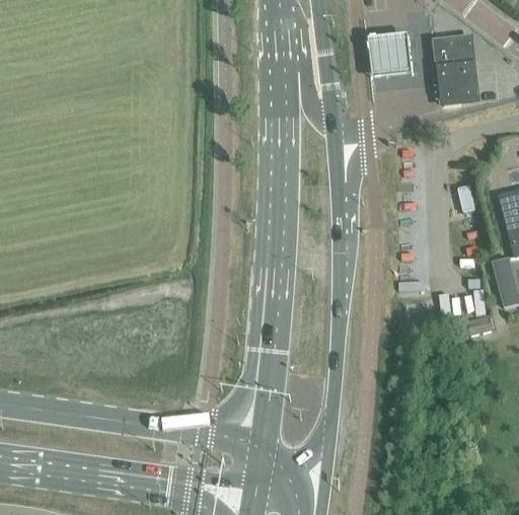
[(432,40),(439,105),(479,101),(472,34),(432,40)]
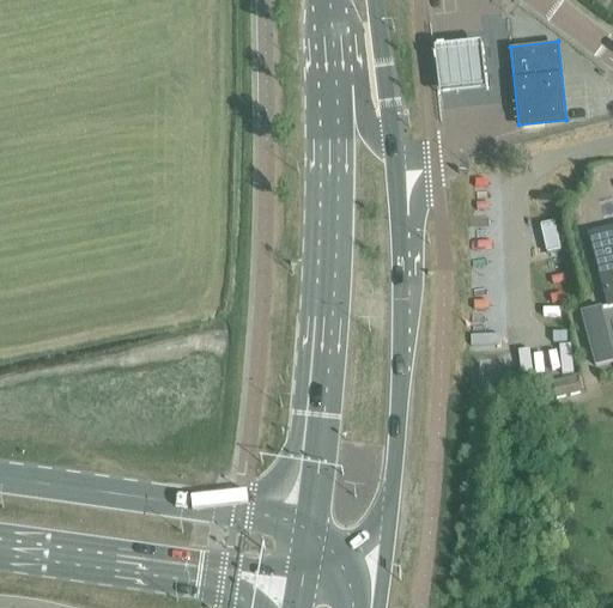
[(485,90),(479,42),(432,48),(438,96),(485,90)]
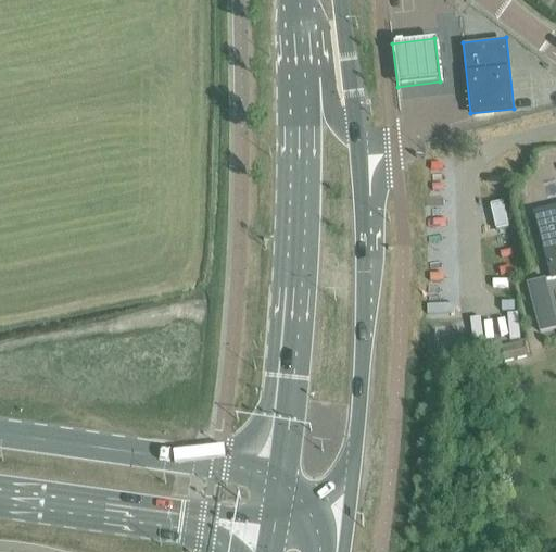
[(490,201),(496,227),(508,224),(503,199),(490,201)]
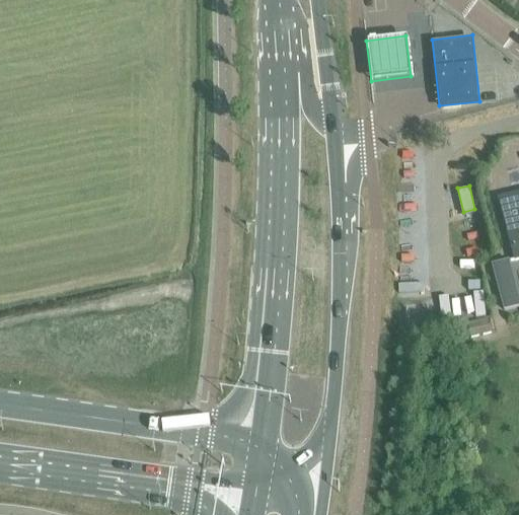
[(518,191),(498,196),(514,258),(518,255),(518,191)]
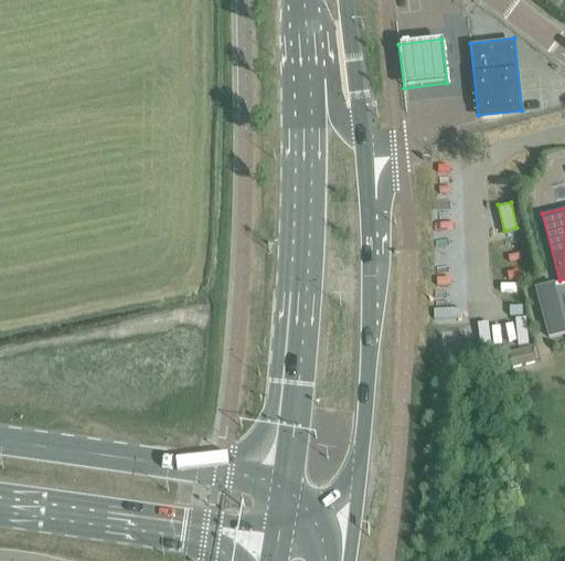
[(564,324),(561,308),(543,314),(548,335),(564,329),(564,324)]
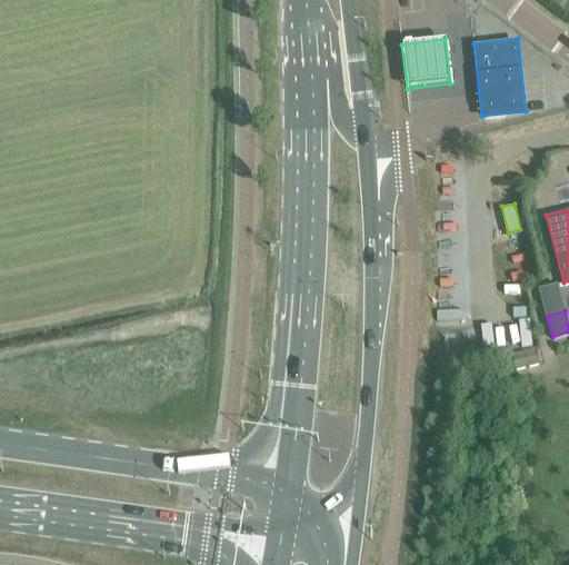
[(536,347),(513,353),(517,366),(539,360),(536,347)]
